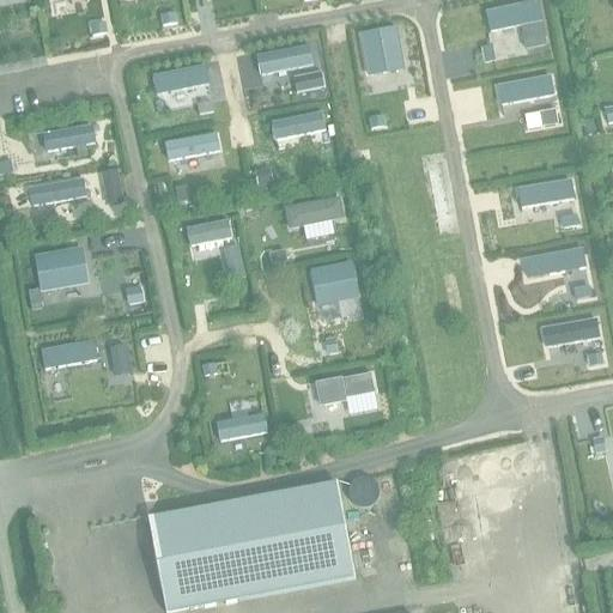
[(542,19),(538,0),(526,0),(485,8),(490,30),(542,19)]
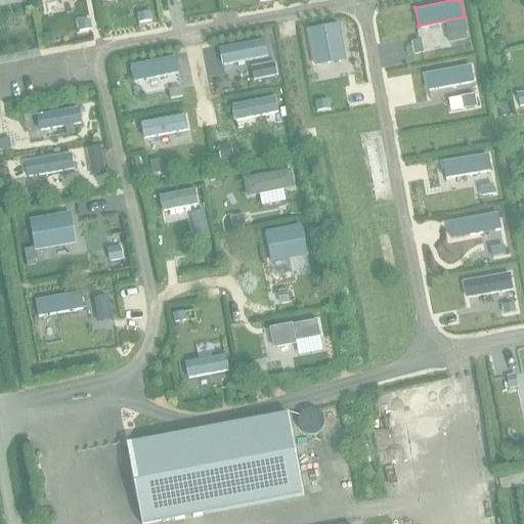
[(149,13),(136,15),(138,24),(150,22),(149,13)]
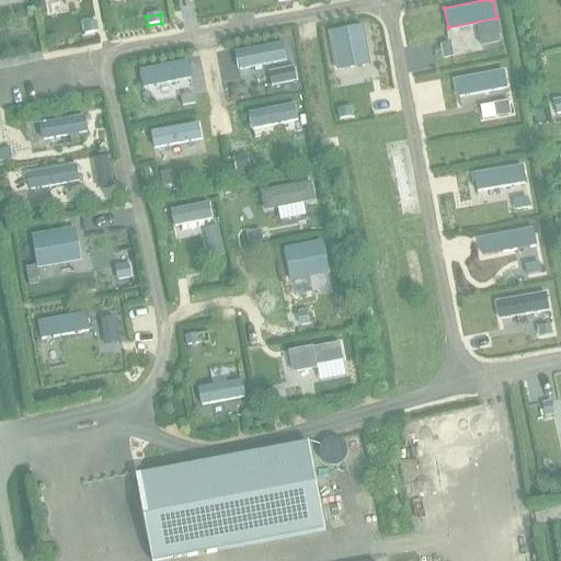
[(362,22),(329,29),(335,67),(369,61),(362,22)]
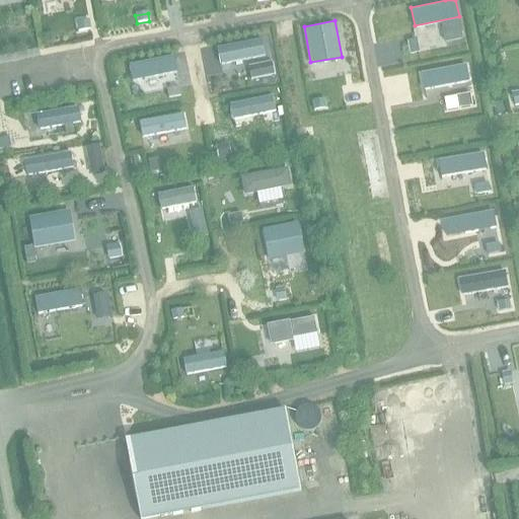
[(88,21),(76,23),(77,31),(89,29),(88,21)]
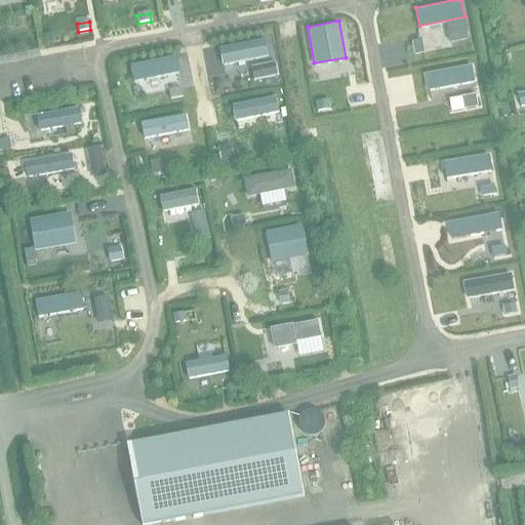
[(267,53),(263,36),(218,45),(221,63),(267,53)]
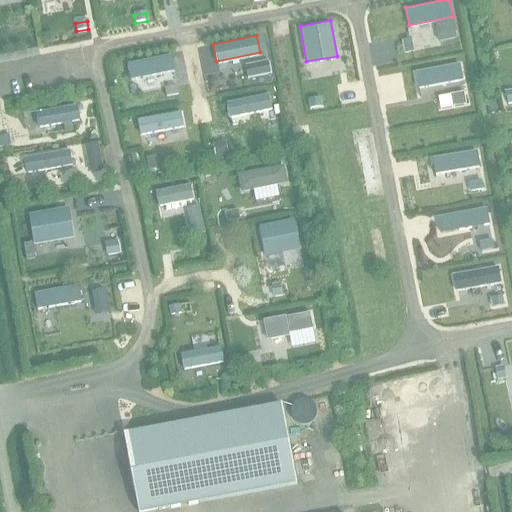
[(409,40),(401,42),(403,54),(412,53),(409,40)]
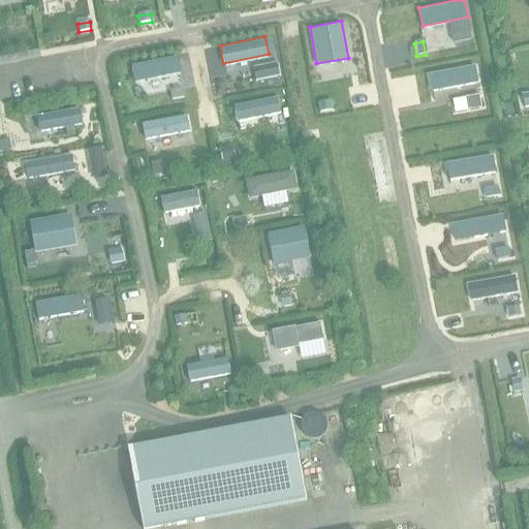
[(180,71),(177,55),(130,63),(133,80),(180,71)]
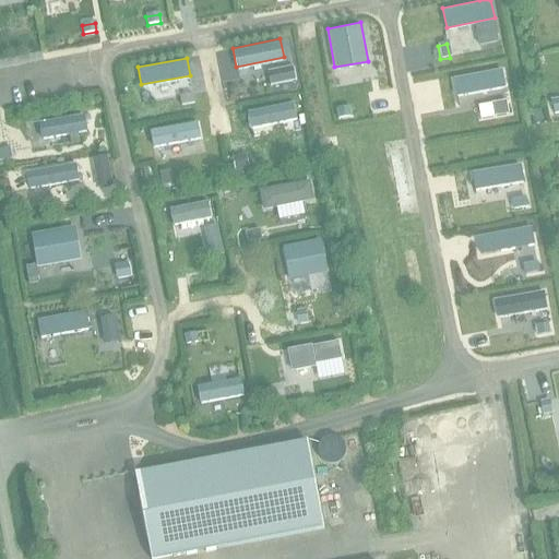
[(293,67),(280,70),(283,84),(296,81),(293,67)]
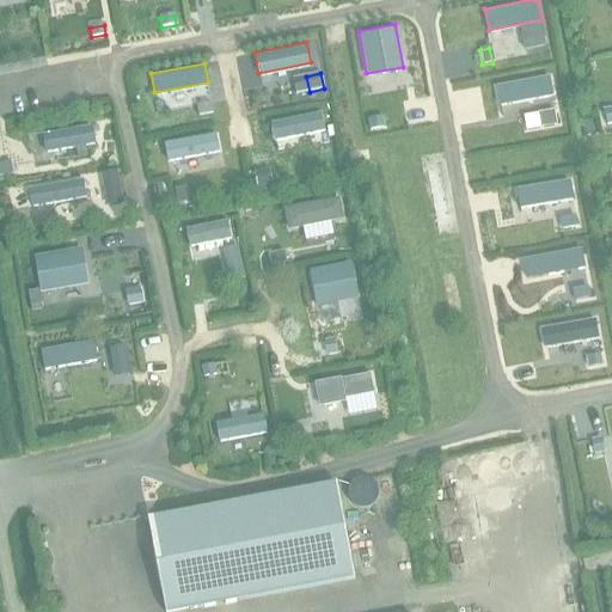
[(554,93),(550,73),(496,83),(500,102),(554,93)]
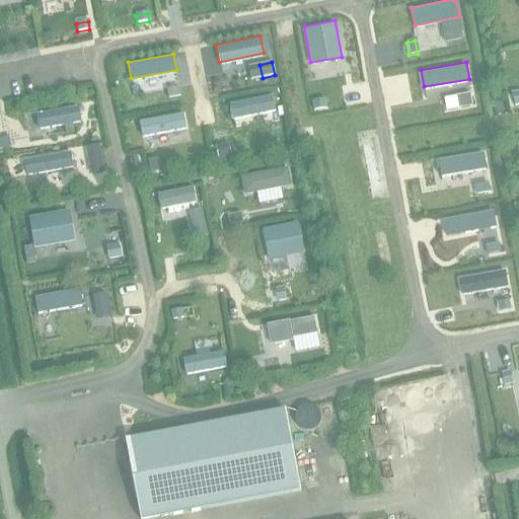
[(178,88),(166,90),(168,99),(179,96),(178,88)]
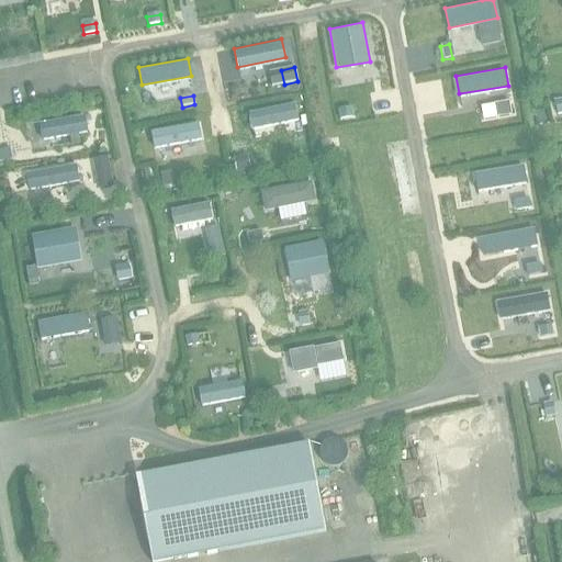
[(294,101),(249,109),(253,126),(298,117),(294,101)]
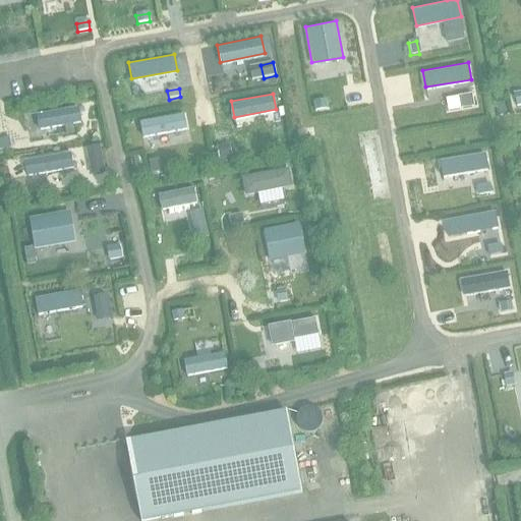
[(471,95),(458,98),(460,110),(474,108),(471,95)]
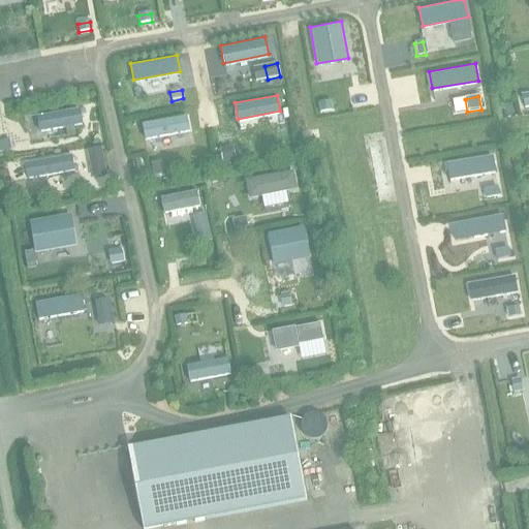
[(330,102),(318,104),(319,113),(332,111),(330,102)]
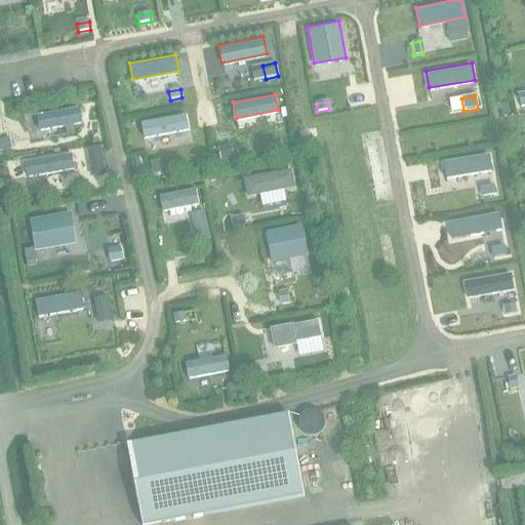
[(80,121),(78,106),(35,113),(38,128),(80,121)]
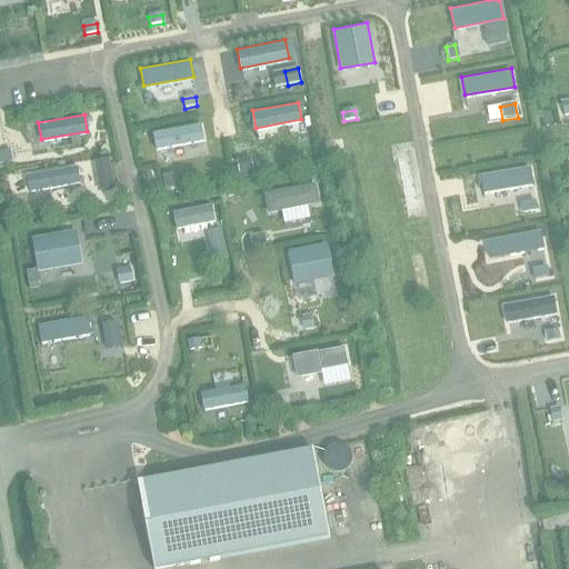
[(203,139),(200,121),(152,130),(156,148),(203,139)]
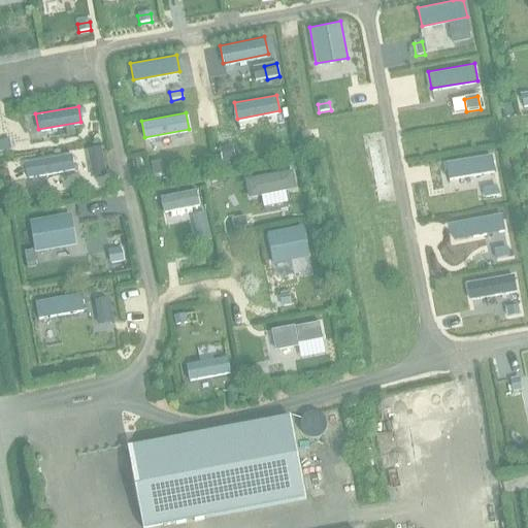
[(8,140),(0,141),(0,151),(0,153),(10,151),(8,140)]
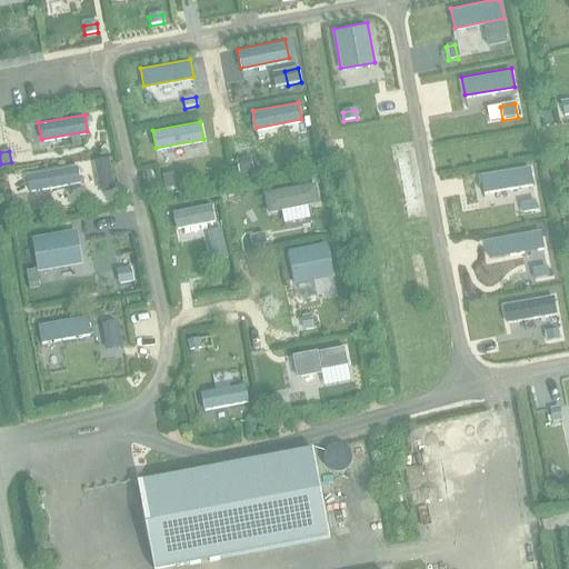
[(249,157),(236,159),(238,175),(251,172),(249,157)]
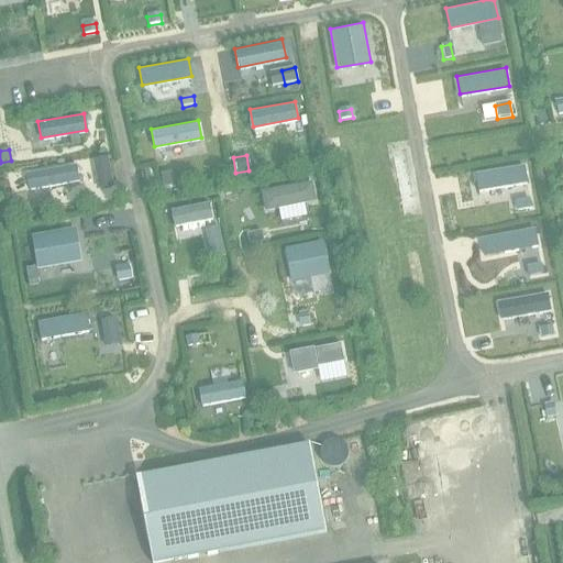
[(107,158),(92,161),(96,177),(110,175),(107,158)]
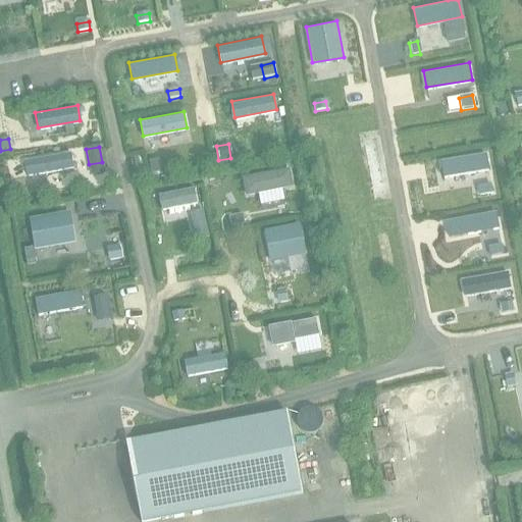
[(71,166),(68,150),(23,158),(27,174),(71,166)]
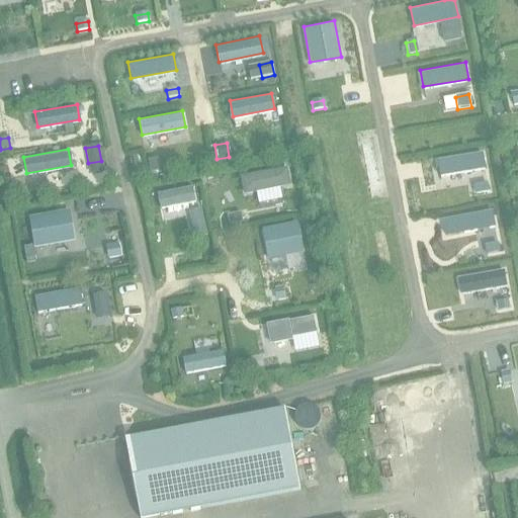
[(486,167),(483,151),(437,158),(440,174),(486,167)]
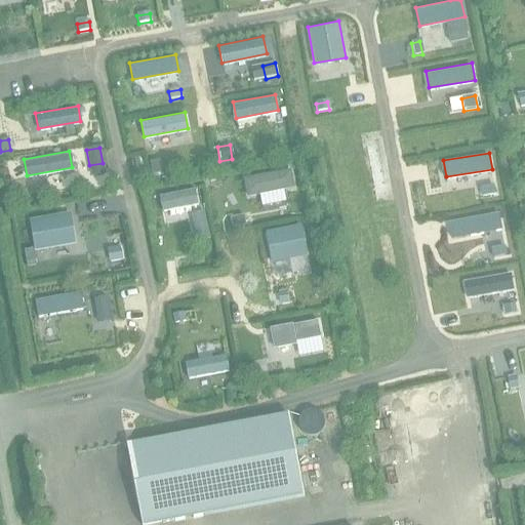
[(160,160),(151,162),(153,174),(162,173),(160,160)]
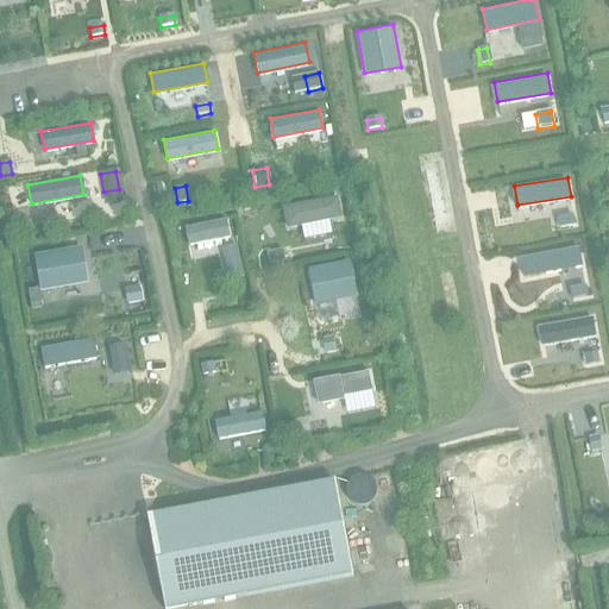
[(340,214),(337,193),(283,203),(287,225),(340,214)]
